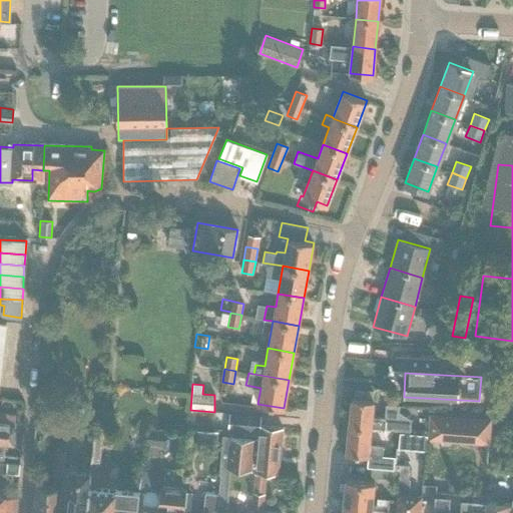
[(374,417),(377,390),(358,388),(357,398),(352,398),(349,425),(374,427),(412,430),(413,418),(401,411),(402,405),(388,404),(387,418),(374,417)]
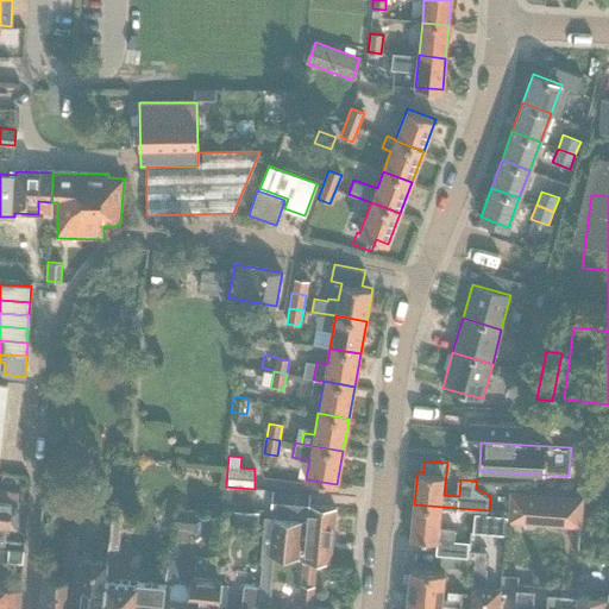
[(0,535),(5,537),(6,526),(16,527),(18,491),(0,489),(0,535)]
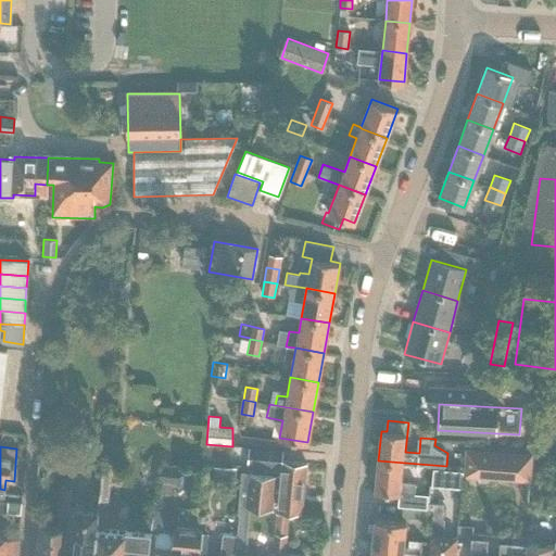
[(533,452),(464,447),(463,476),(531,481),(533,452)]
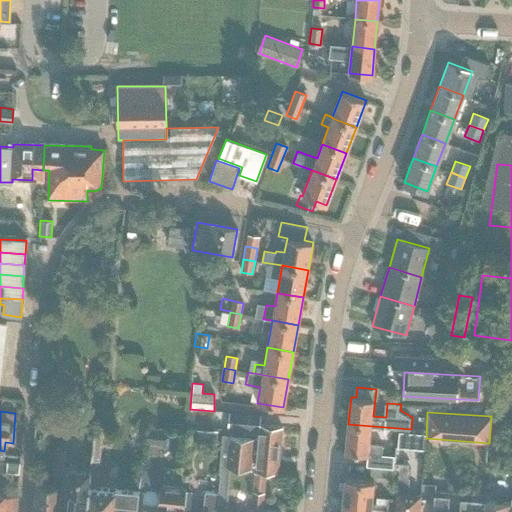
[(234,428),(233,435),(254,437),(254,439),(252,468),(252,471),(278,471),(282,427),(261,425),(262,416),(236,413),(230,413),(229,427),(234,428)]
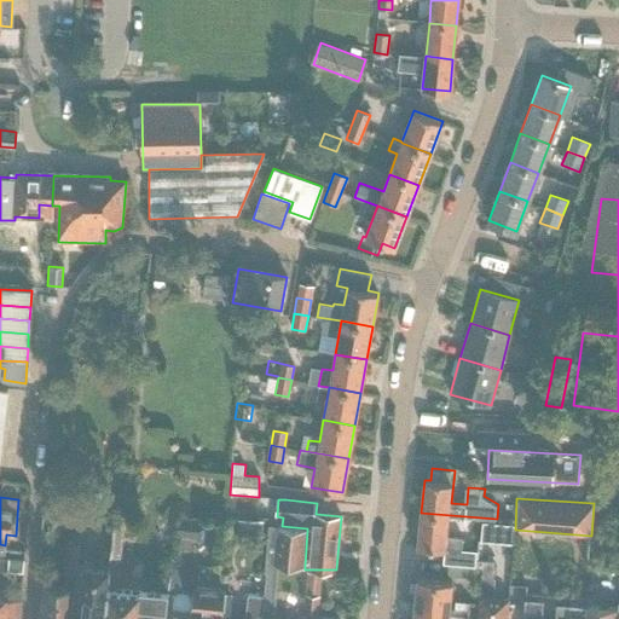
[(82,504),(62,503),(61,520),(81,521),(82,504)]
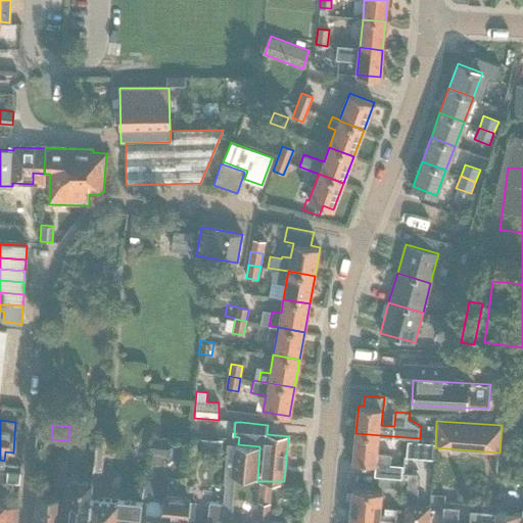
[(379,464),(379,463),(391,464),(392,454),(379,453),(381,435),(355,433),(352,462),(378,464),(379,464)]
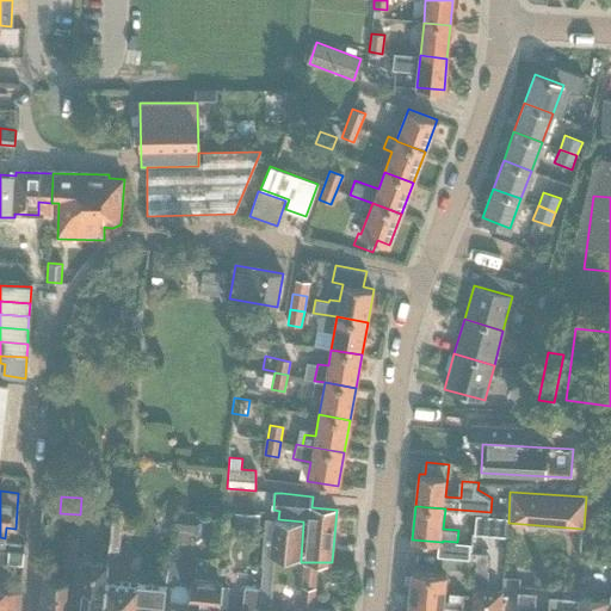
[(177,512),(176,529),(198,530),(199,514),(177,512)]
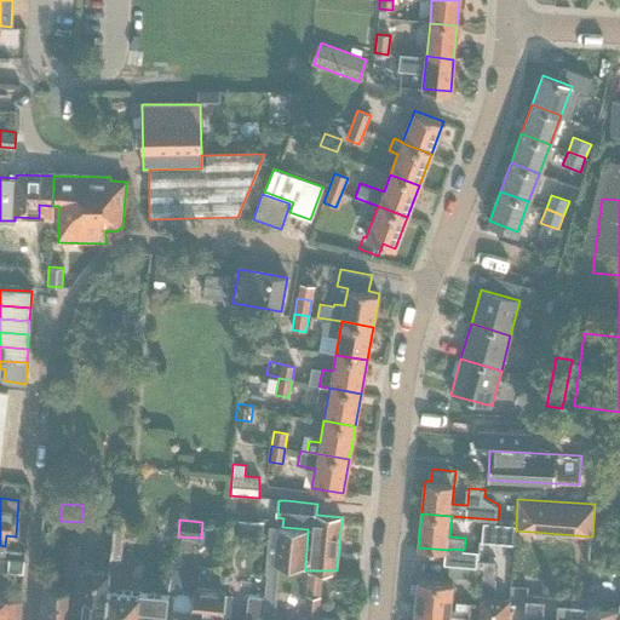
[(237,520),(236,535),(263,537),(264,521),(237,520)]
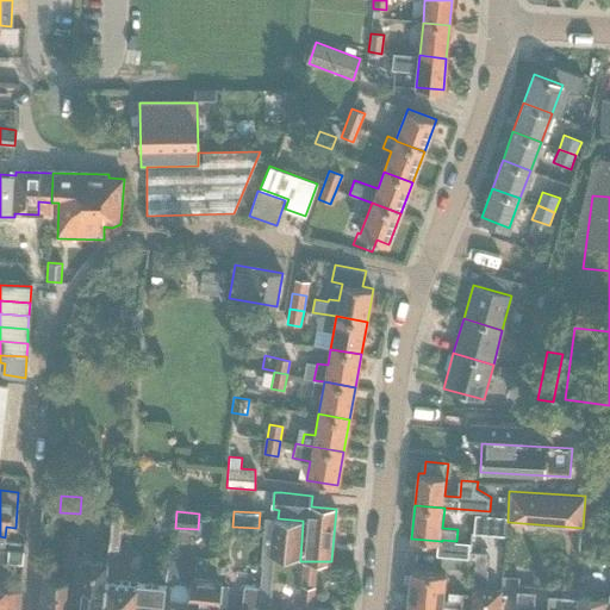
[(508,515),(472,511),(471,531),(506,535),(508,515)]
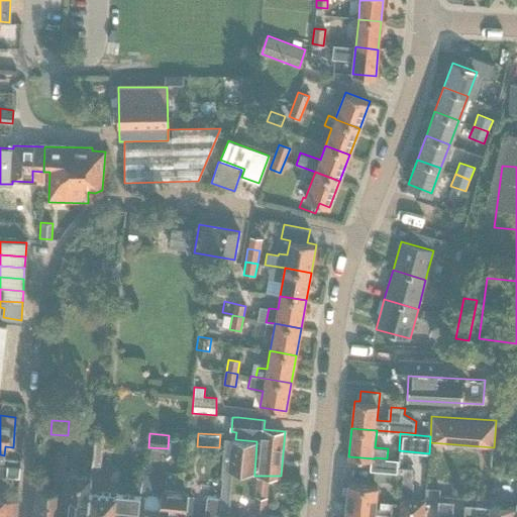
[(256,443),(256,441),(235,439),(226,438),(223,478),(224,478),(223,500),(220,515),(218,515),(217,516),(230,516),(234,471),(254,473),(256,443)]
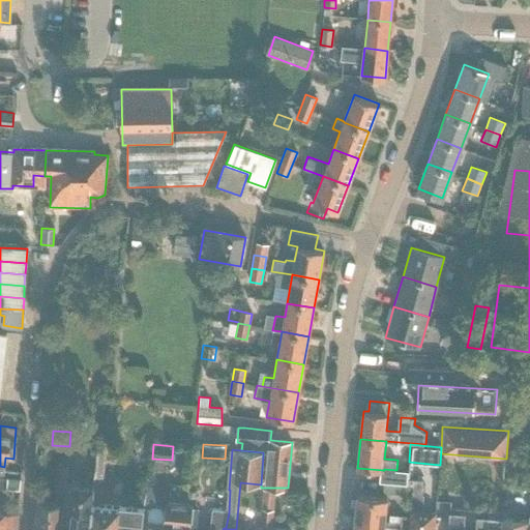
[(106,450),(97,450),(93,487),(92,505),(89,529),(117,529),(120,508),(118,508),(100,506),(106,450)]
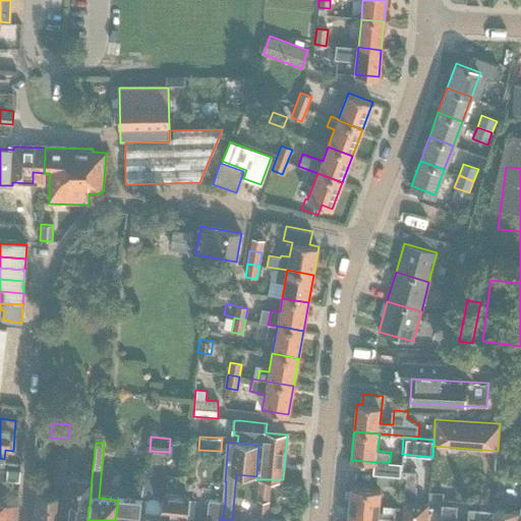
[(53,495),(37,493),(34,520),(60,520),(61,514),(66,459),(57,459),(53,495)]
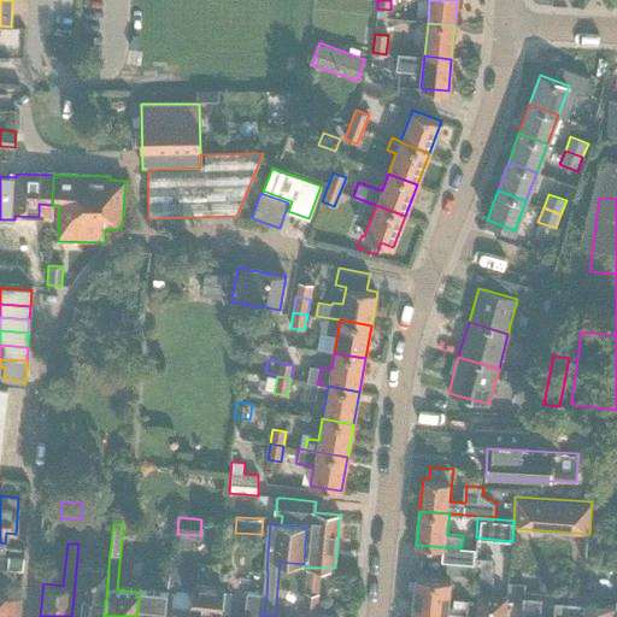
[(476,550),(447,547),(446,547),(445,562),(459,564),(475,565),(476,550)]
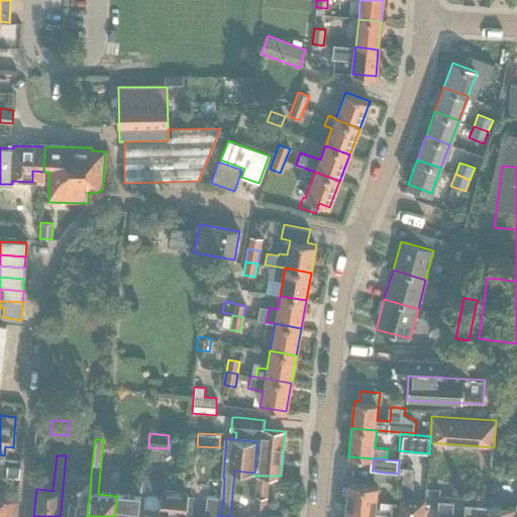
[(20,469),(7,468),(6,478),(19,479),(20,469)]
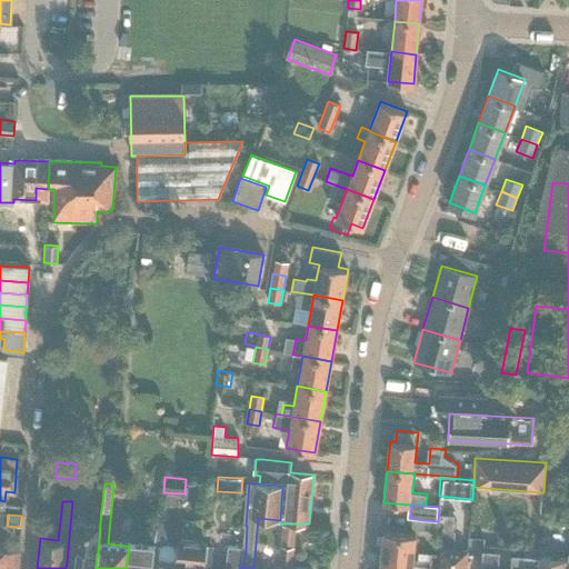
[(410,518),(409,528),(423,529),(423,520),(410,518)]
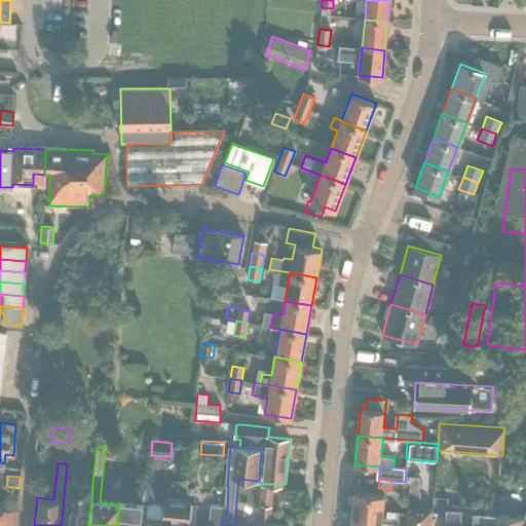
[(92,483),(71,480),(68,504),(71,505),(69,520),(62,519),(61,525),(88,525),(91,501),(92,483)]
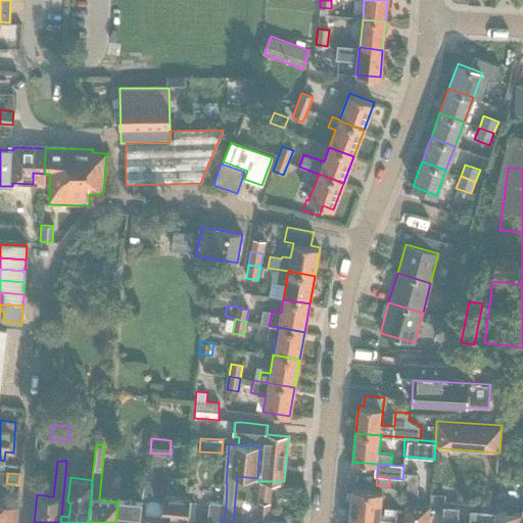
[(152,497),(154,480),(144,478),(142,496),(152,497)]
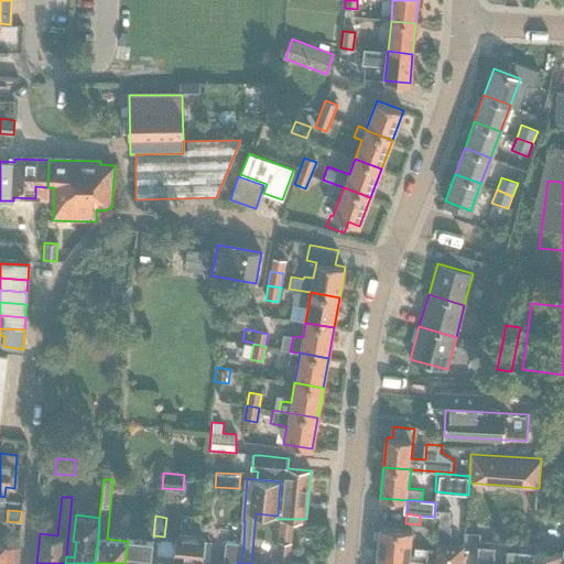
[(290,524),(282,523),(281,542),(289,543),(290,524)]
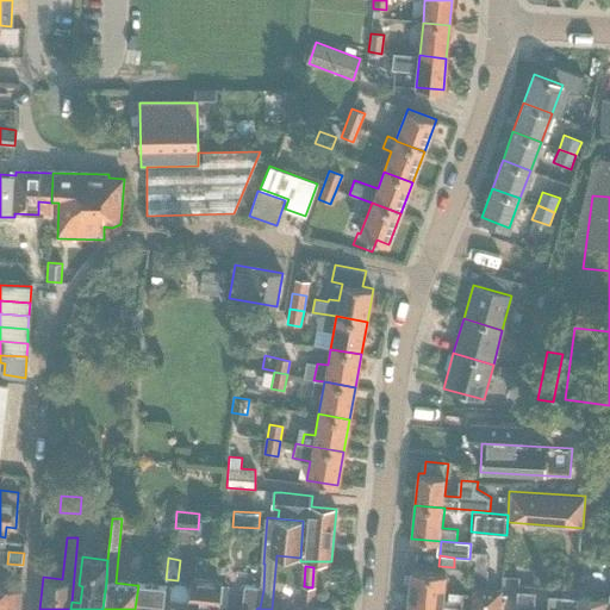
[(486,589),(489,570),(475,568),(473,593),(472,608),(471,609),(499,609),(502,590),(486,589)]
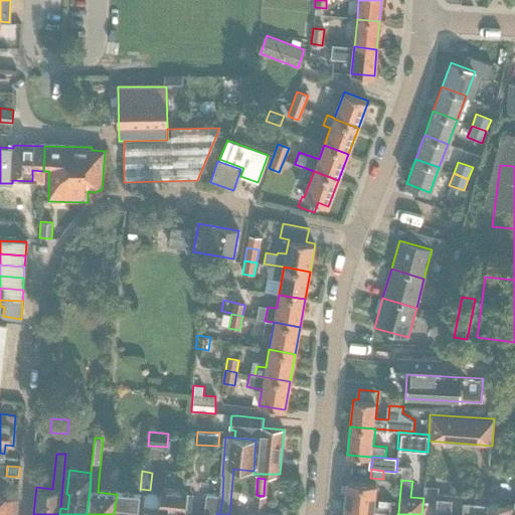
[(342,495),(346,495),(344,508),(389,512),(390,501),(379,500),(379,505),(373,505),(375,484),(347,481),(346,486),(343,486),(342,495)]
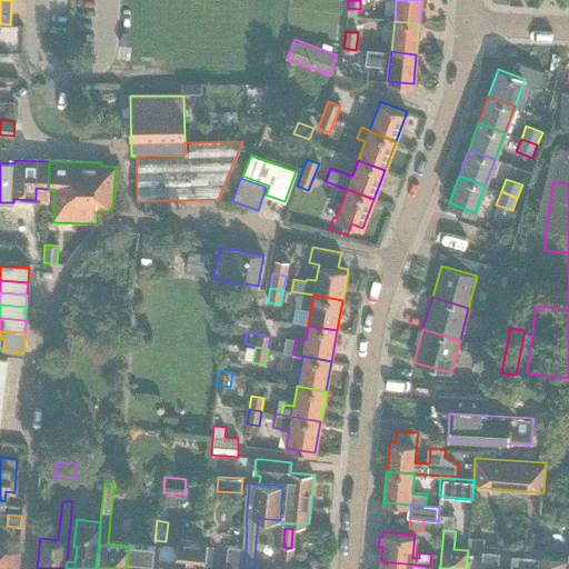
[(203,568),(207,541),(177,538),(176,559),(175,562),(181,562),(180,568),(203,568)]
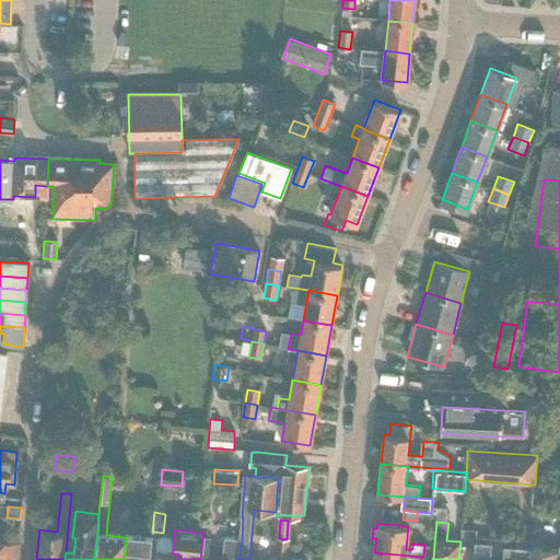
[(177,559),(178,553),(172,553),(173,550),(154,548),(155,536),(151,536),(151,533),(126,531),(125,537),(127,537),(124,559),(177,559)]
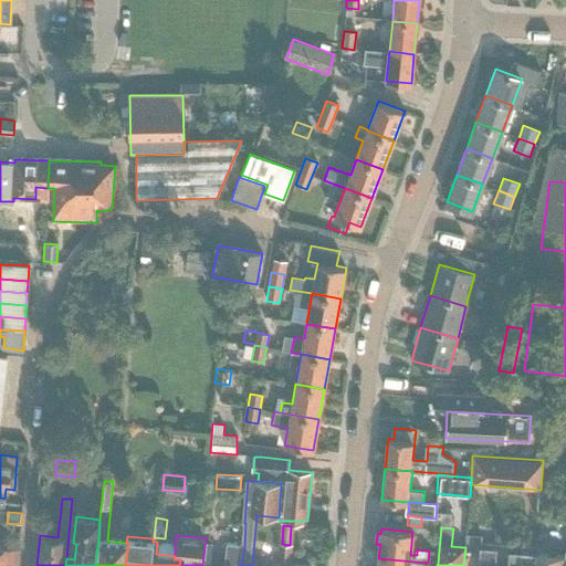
[(290,545),(282,544),(279,565),(308,565),(290,565),(292,545),(290,545)]
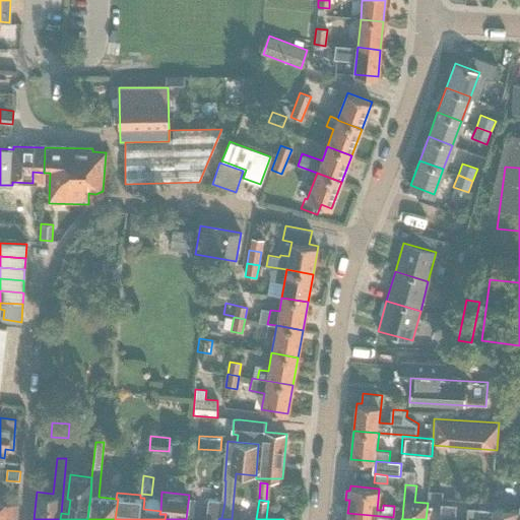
[(218,519),(219,518),(221,518),(224,503),(207,501),(204,519),(218,519)]
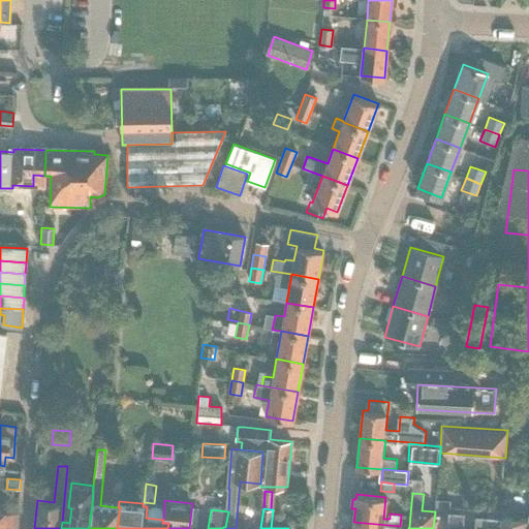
[(16,528),(18,512),(0,510),(0,528),(16,528)]
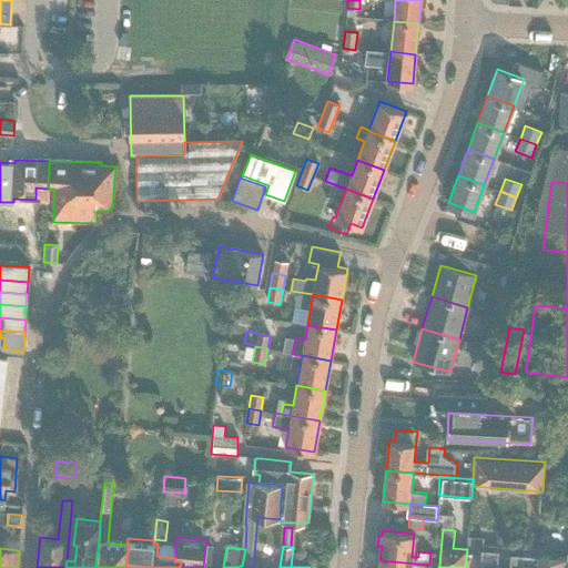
[(531,557),(538,557),(537,567),(567,567),(567,555),(533,550),(531,557)]
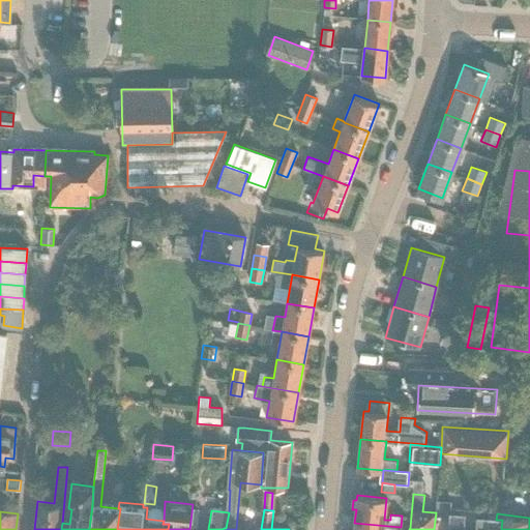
[(464,529),(466,516),(449,514),(448,529),(447,529),(464,529)]
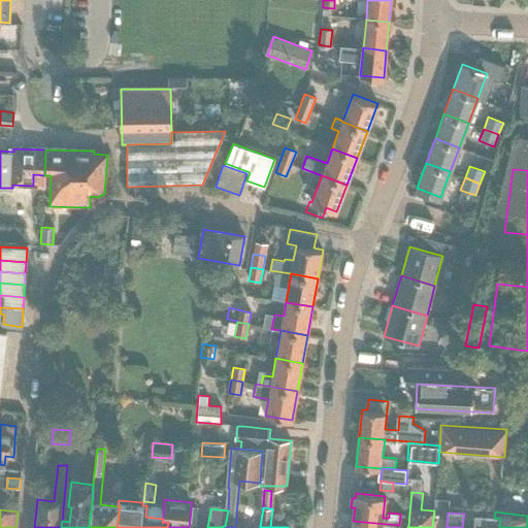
[(400,514),(399,525),(408,526),(409,514),(400,514)]
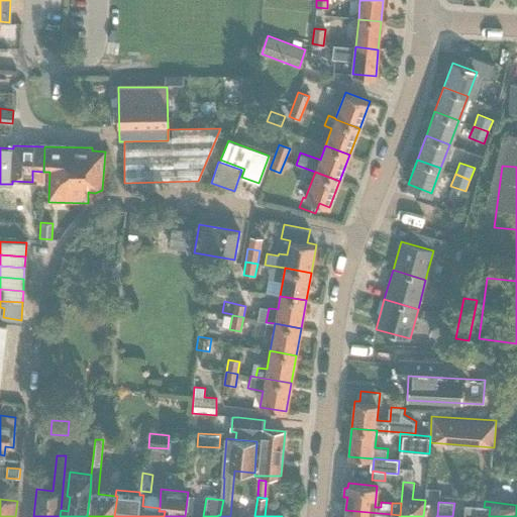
[(474,516),(475,506),(464,504),(463,516),(474,516)]
